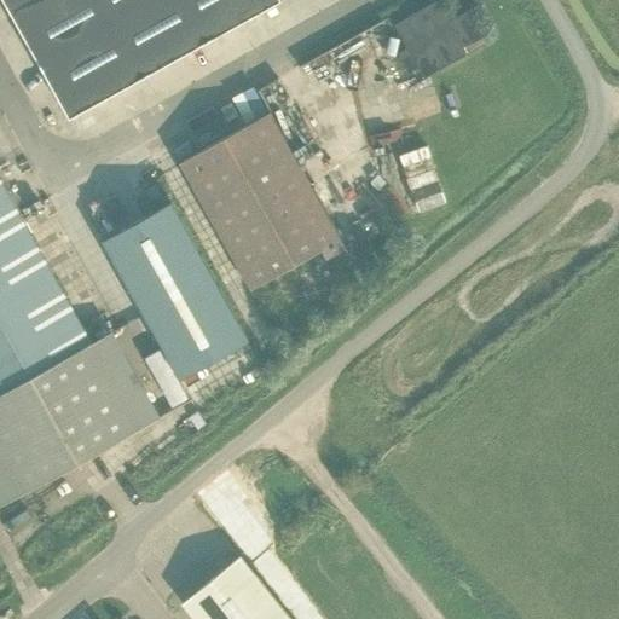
[(3,0),(70,119),(282,0),(281,0),(3,0)]
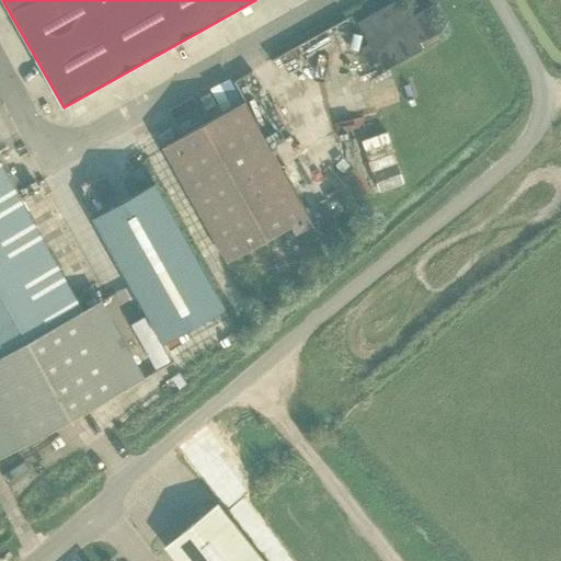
[(407,20),(398,1),(358,22),(370,43),(362,48),(369,63),(378,57),(385,69),(423,49),(420,43),(438,33),(426,9),(407,20)]
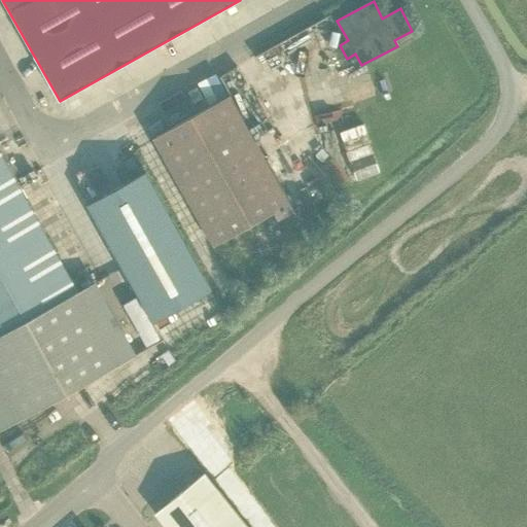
[(278,218),(293,210),(230,96),(154,139),(214,246),(275,211),(278,218)]
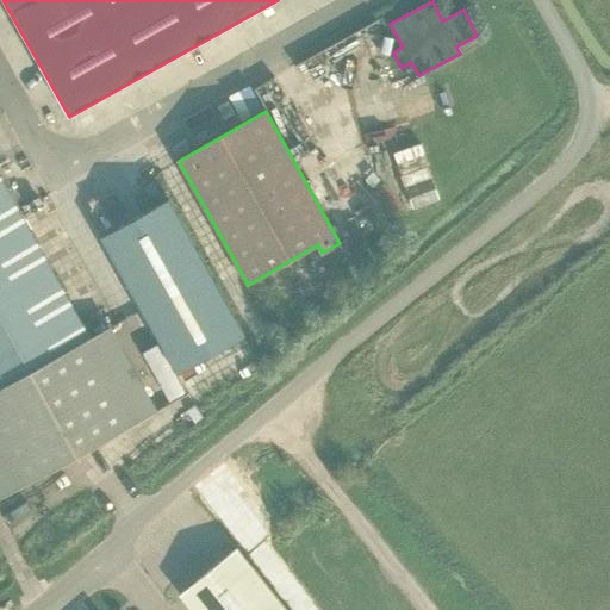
[(0,452),(19,487),(138,422),(0,174),(0,452)]
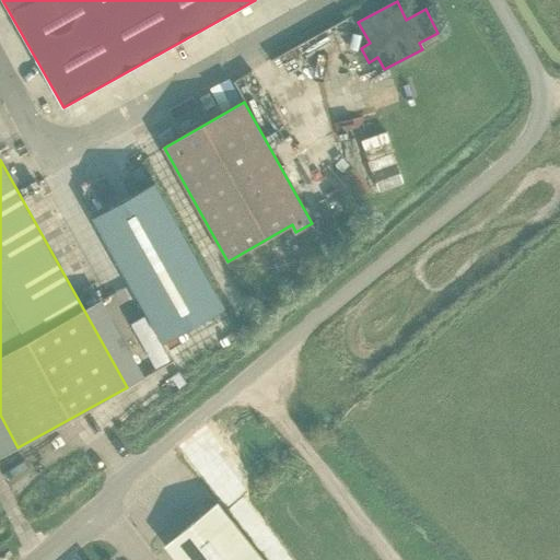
[(141,166),(131,172),(137,182),(147,176),(141,166)]
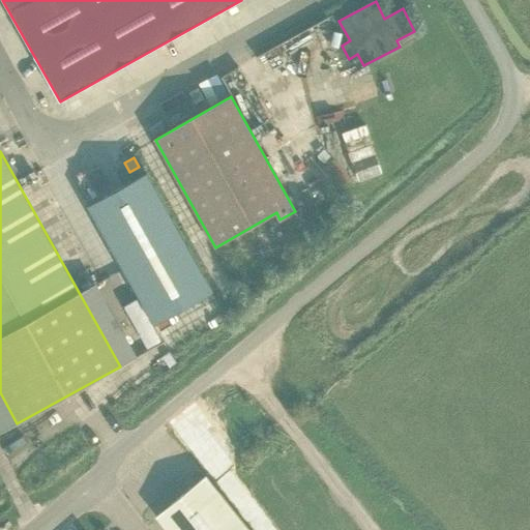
[(145,173),(88,205),(154,324),(211,293),(213,292),(146,173),(145,173)]
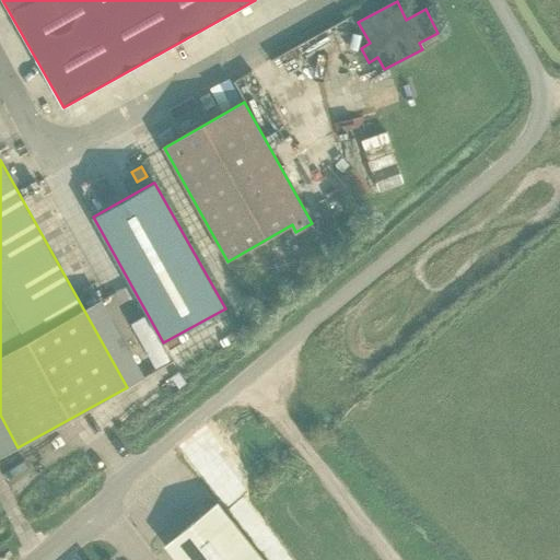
[(174,559),(264,559),(218,503),(164,547),(174,559)]
